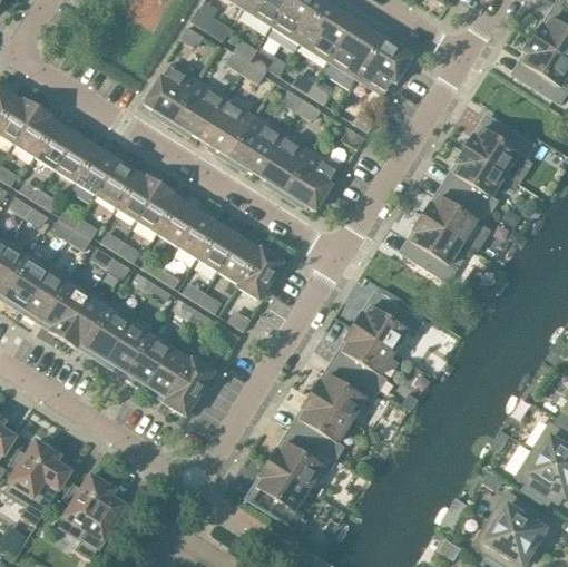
[(247,0),(244,8),(272,26),(287,0),(247,0)]
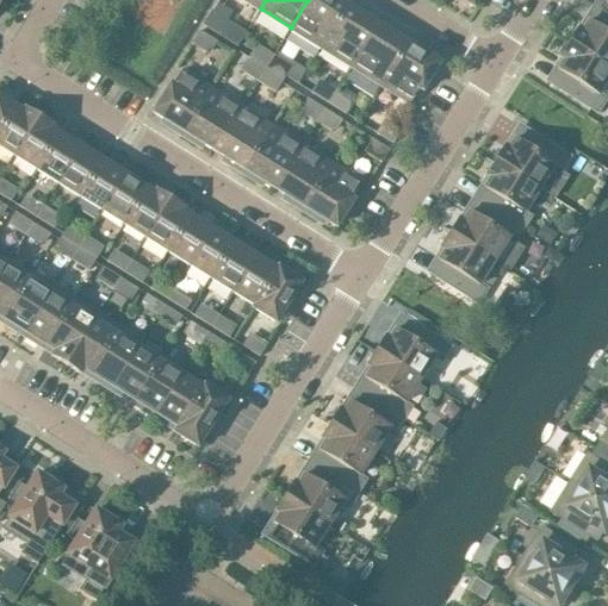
[(308,0),(291,27),(322,45),(351,0),(308,0)]
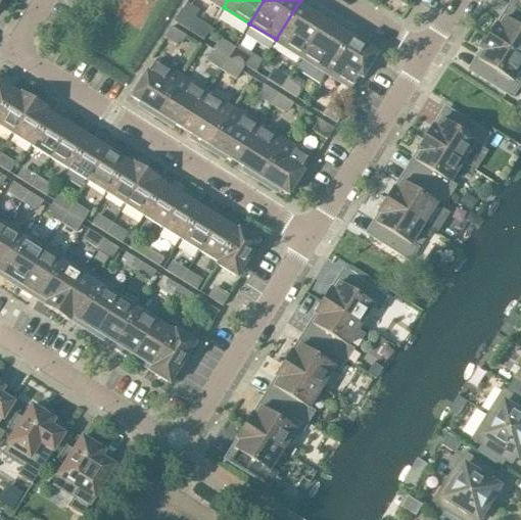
[(325,18),(311,9),(314,6),(304,0),(300,0),(276,39),(301,55),(325,18)]
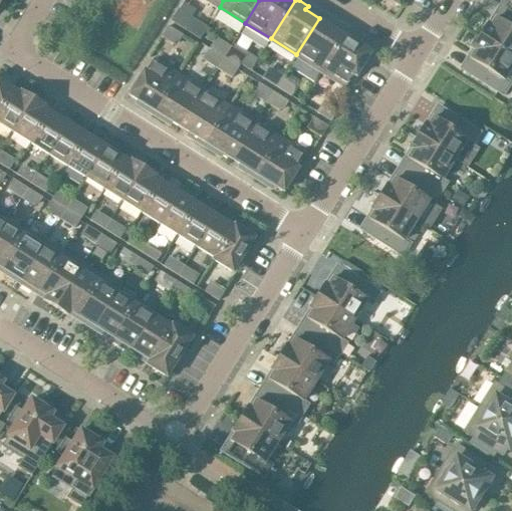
[(505,0),(502,6),(511,12),(511,0),(505,0)]
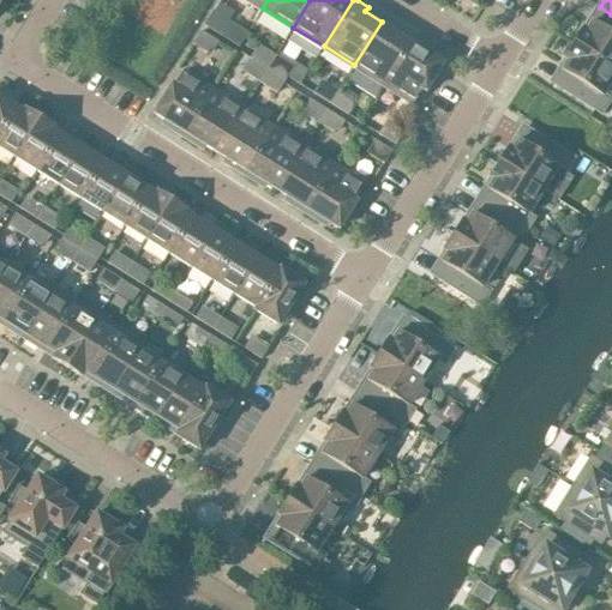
[(611,14),(600,7),(587,29),(582,26),(574,41),(611,65),(611,14)]
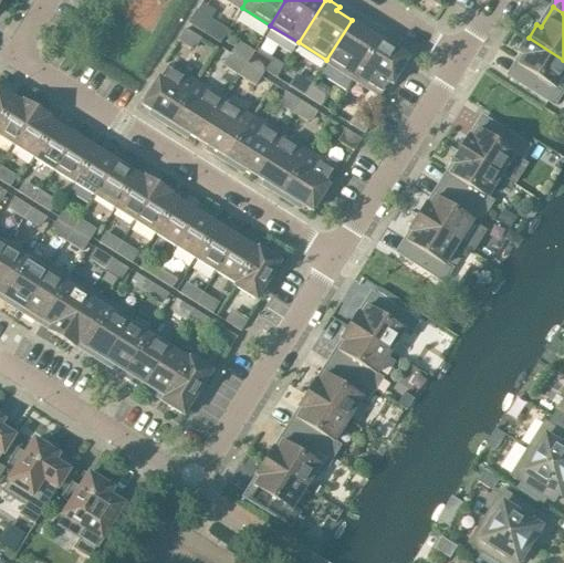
[(189,21),(202,29),(210,17),(197,9),(189,21)]
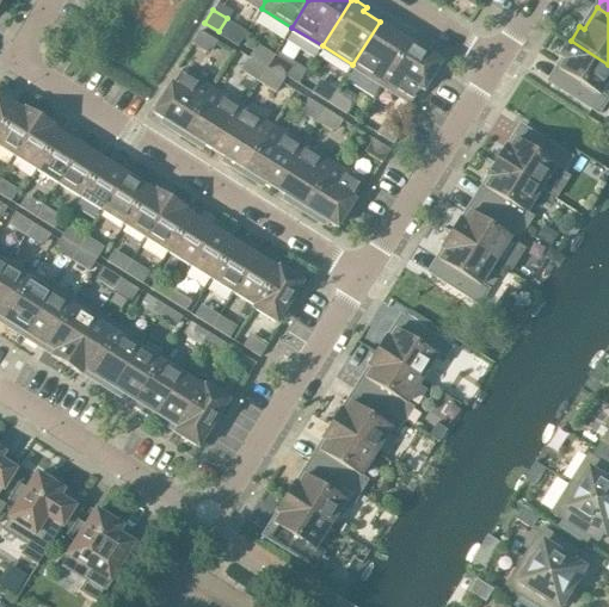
[(413,36),(399,28),(397,31),(380,22),(352,64),(382,84),(413,36)]
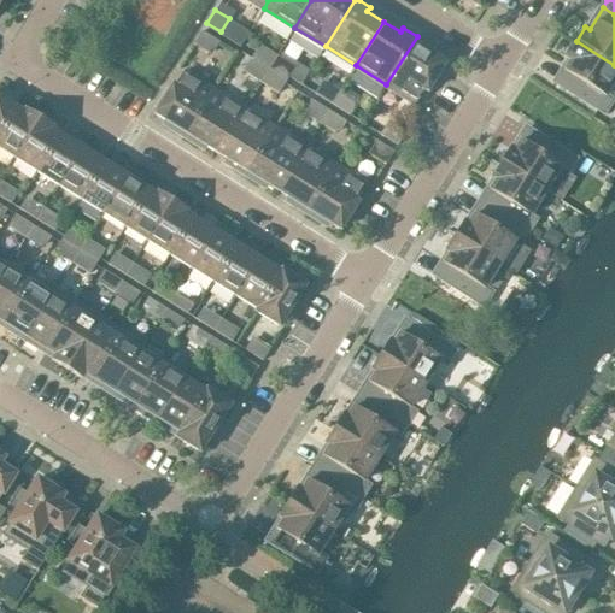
[(194,41),(209,51),(217,37),(203,29),(194,41)]
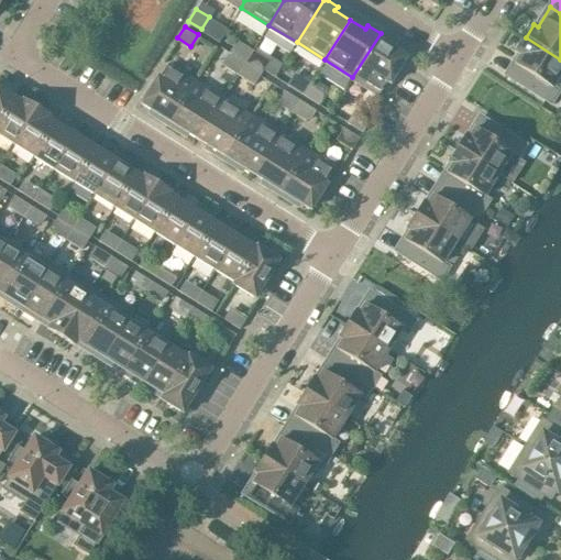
[(352,77),(380,94),(388,80),(389,81),(393,76),(395,78),(405,62),(404,59),(407,55),(391,45),(393,42),(381,33),(352,77)]
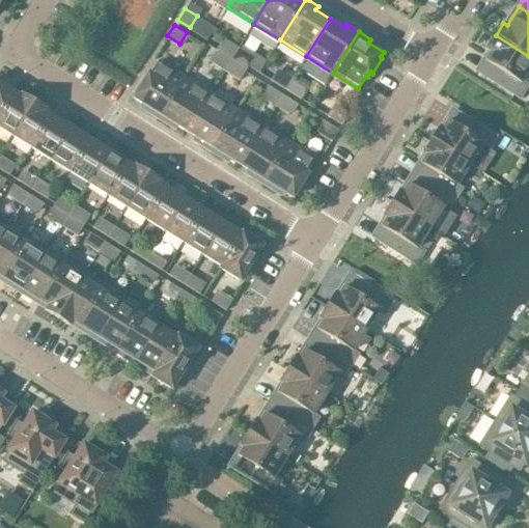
[(528,56),(496,35),(488,48),(491,50),(478,70),(521,96),(528,83),(522,79),(528,68),(528,56)]
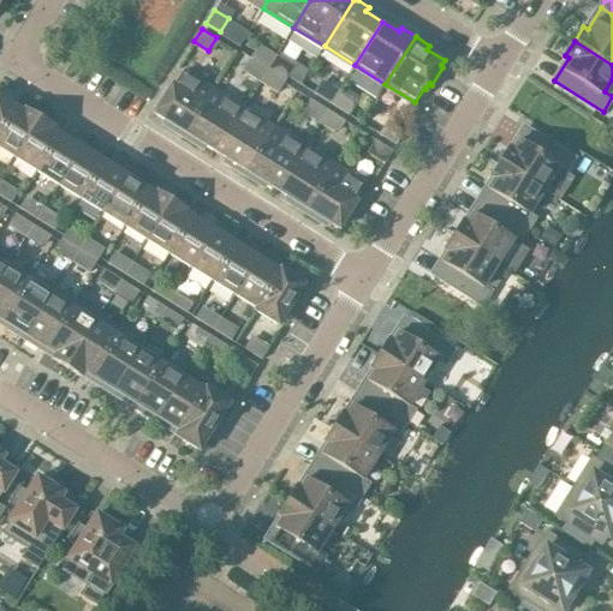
[(278,53),(262,45),(255,58),(269,66),(278,53)]
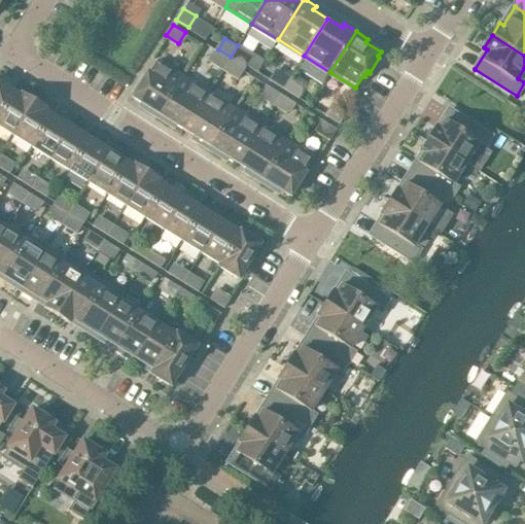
[(243,65),(250,54),(238,45),(231,57),(243,65)]
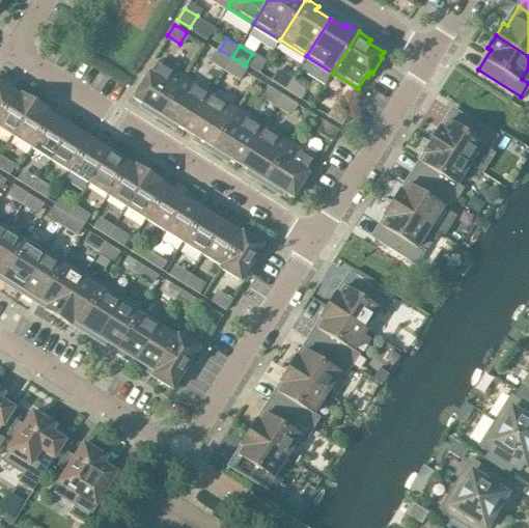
[(232,57),(220,50),(213,61),(225,68),(232,57)]
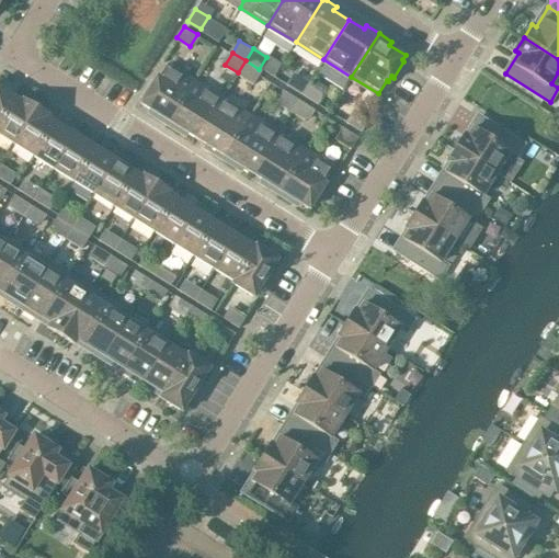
[(259,69),(246,60),(238,72),(251,81),(259,69)]
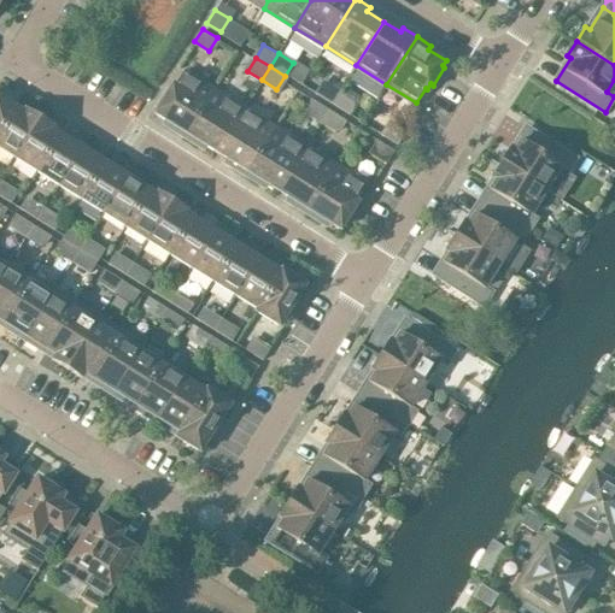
[(215,87),(185,69),(175,83),(174,82),(170,88),(168,87),(157,105),(158,106),(154,111),(173,122),(170,127),(183,135),(215,87)]
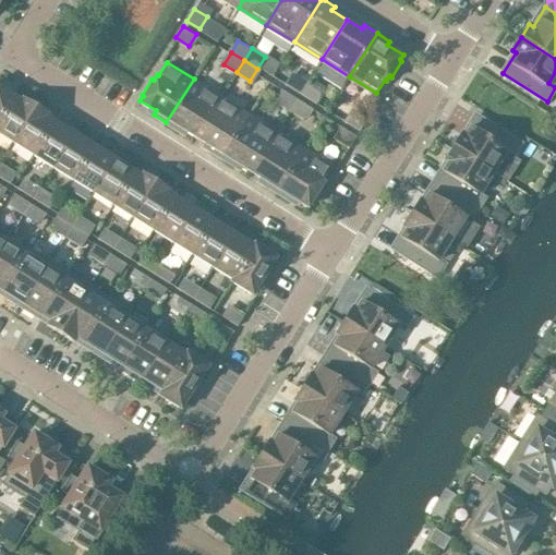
[(309,81),(295,72),(288,84),(301,92),(309,81)]
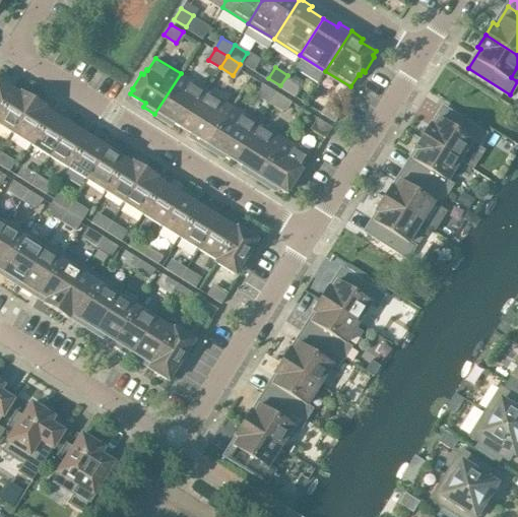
[(206,89),(181,73),(154,114),(167,121),(169,118),(183,127),(206,89)]
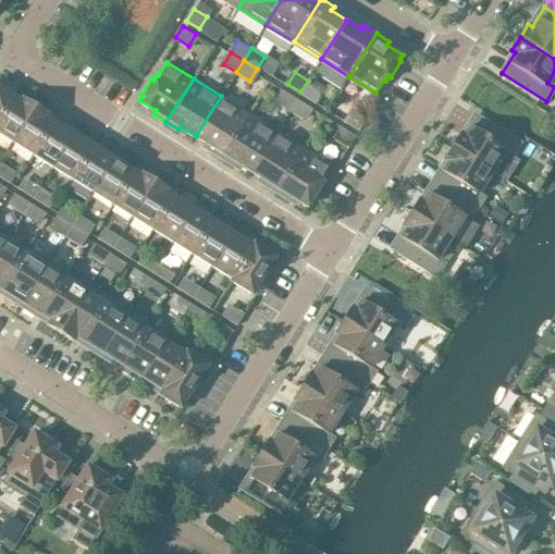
[(300,91),(313,100),(321,88),(308,81),(300,91)]
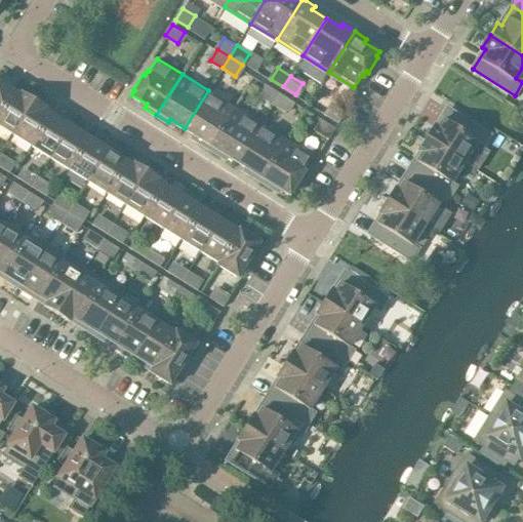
[(0,111),(14,89),(0,79),(0,111)]
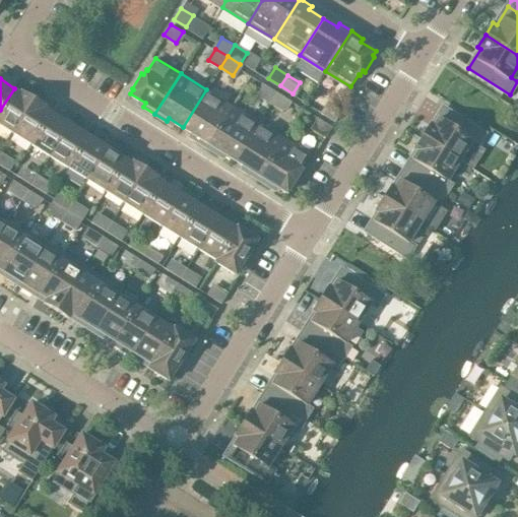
[(277,91),(265,83),(258,94),(270,102),(277,91)]
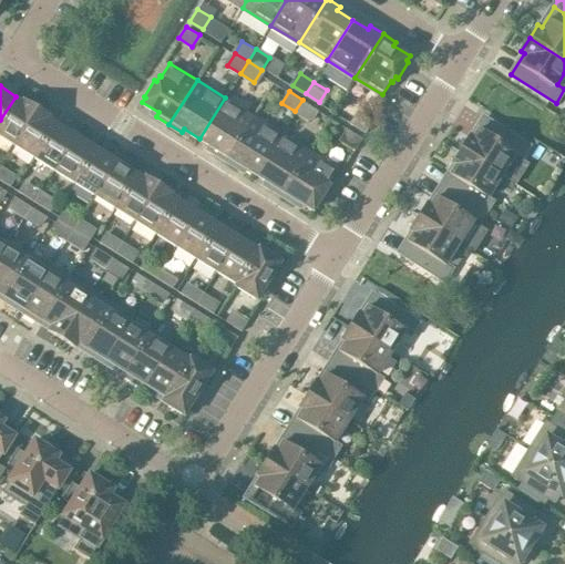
[(37,106),(24,99),(22,101),(16,96),(0,120),(0,134),(14,143),(37,106)]
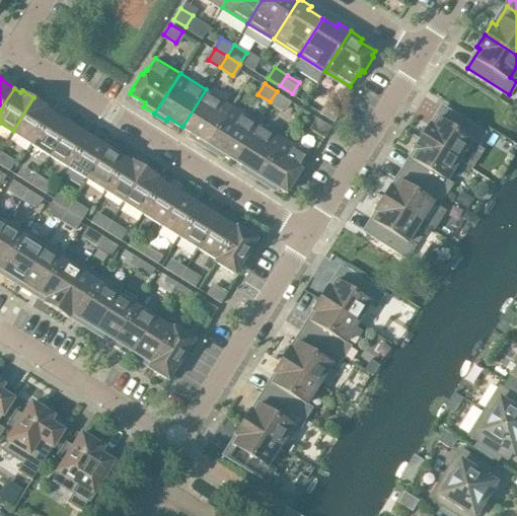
[(232,105),(206,89),(182,127),(197,135),(195,139),(206,146),(232,105)]
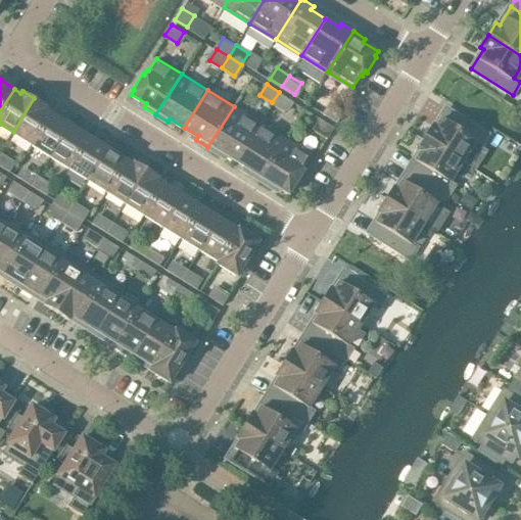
[(272,102),(284,110),(291,99),(279,92),(272,102)]
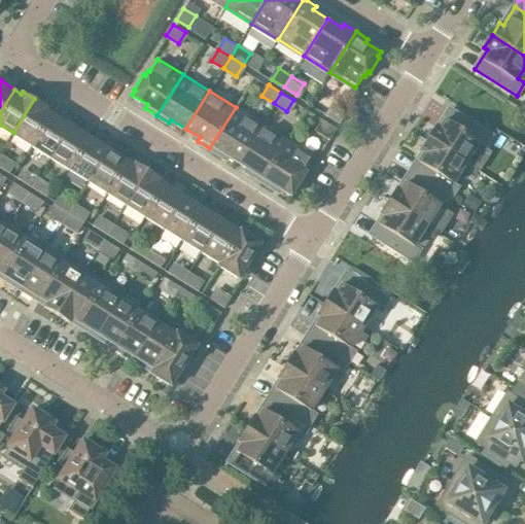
[(53,112),(45,109),(46,107),(34,99),(13,133),(32,145),(53,112)]
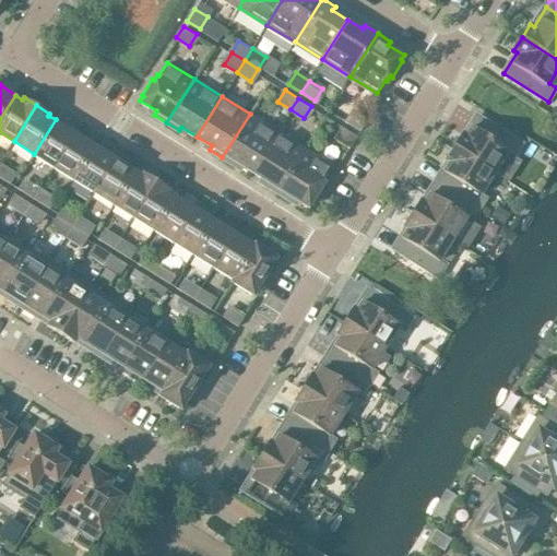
[(355,109),(348,121),(360,129),(368,118),(355,109)]
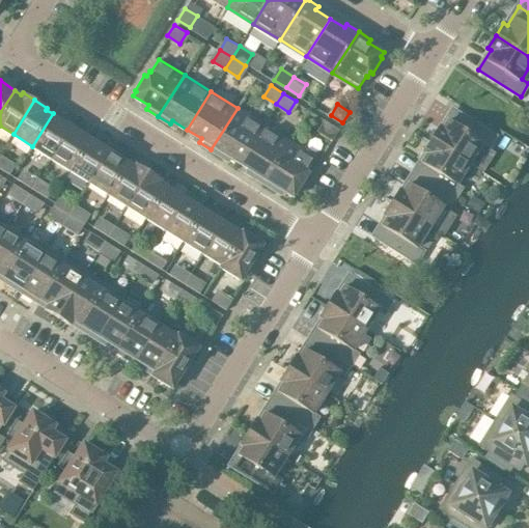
[(263,124),(238,108),(211,149),(223,157),(225,154),(240,162),(263,124)]
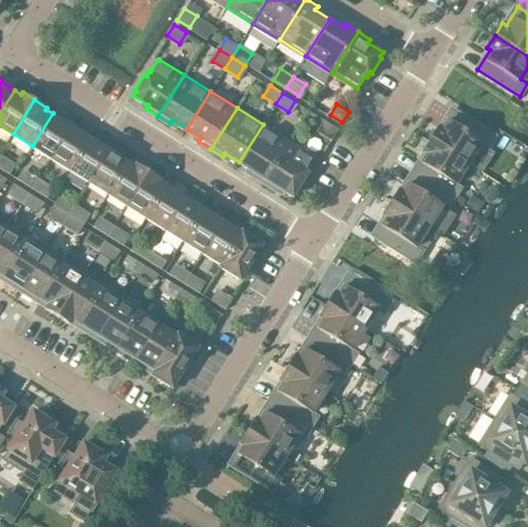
[(469,162),(481,142),(488,146),(496,134),(455,108),(442,127),(438,125),(431,138),(469,162)]
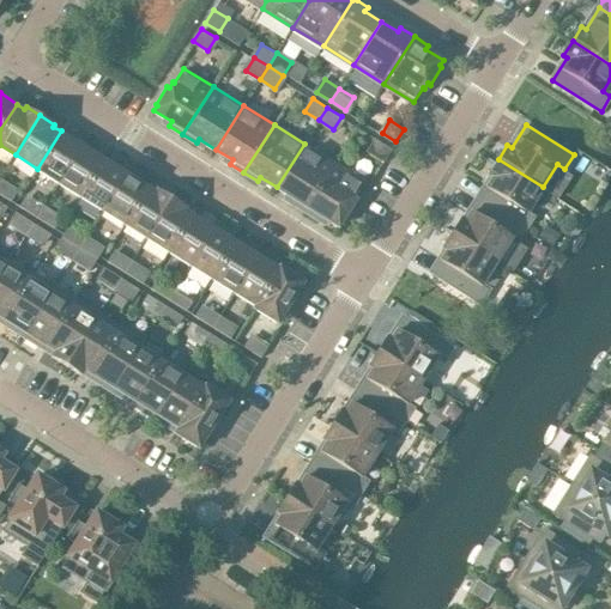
[(83,145),(61,131),(37,169),(59,182),(83,145)]
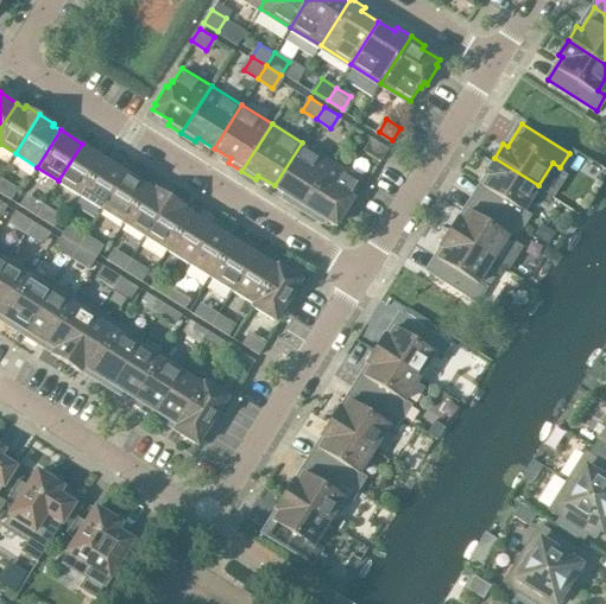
[(367,151),(382,159),(389,146),(374,138),(367,151)]
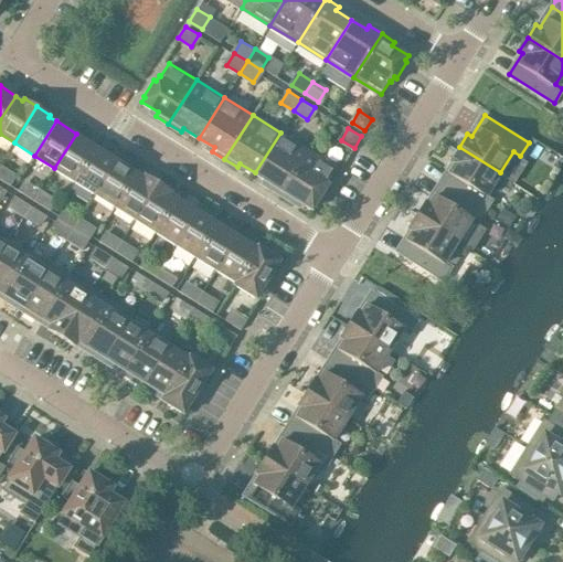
[(308,150),(280,133),(255,172),(269,182),(267,186),(280,194),(308,150)]
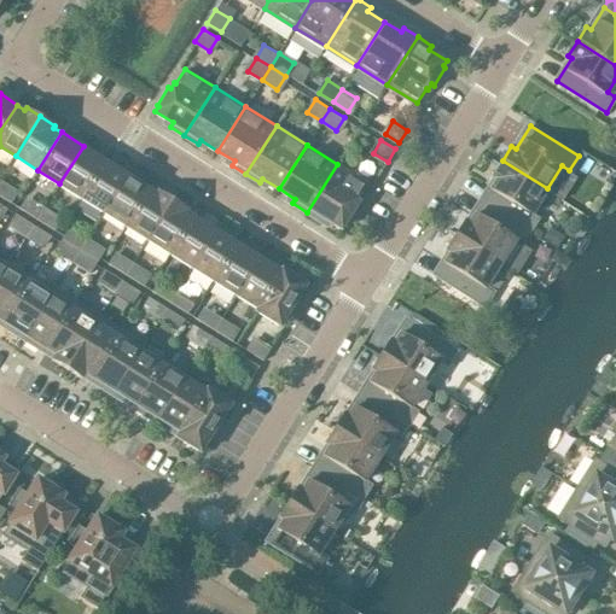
[(105,159),(83,146),(59,183),(81,198),(105,159)]
